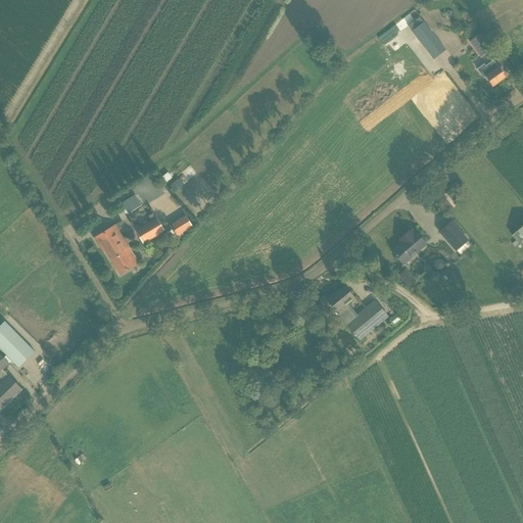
[(445,50),(423,22),(412,32),(433,59),(445,50)]
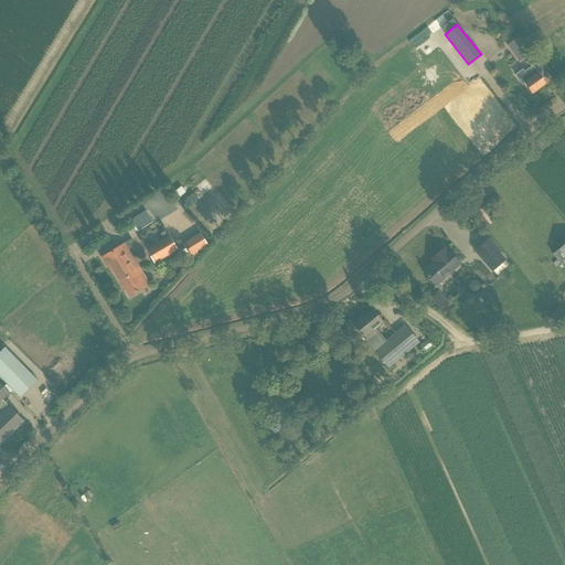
[(530,54),(518,38),(508,45),(519,62),(530,54)]
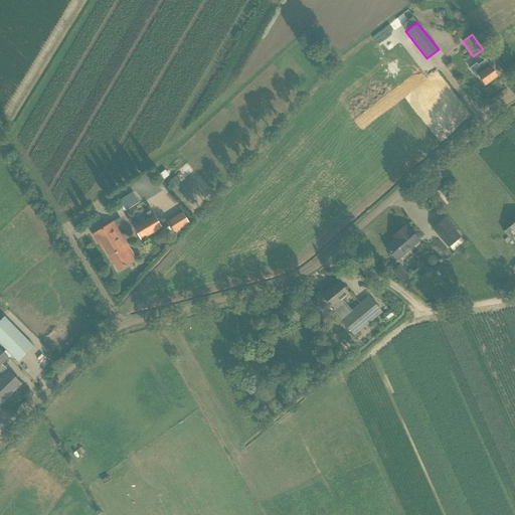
[(469,68),(470,69),(476,77),(478,75),(485,86),(498,76),(491,65),(490,66),(486,59),(478,65),(476,63),(469,68)]
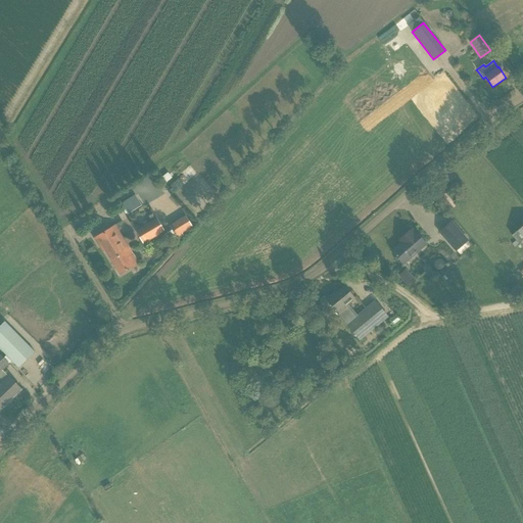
[(136,199),(125,206),(132,216),(142,209),(136,199)]
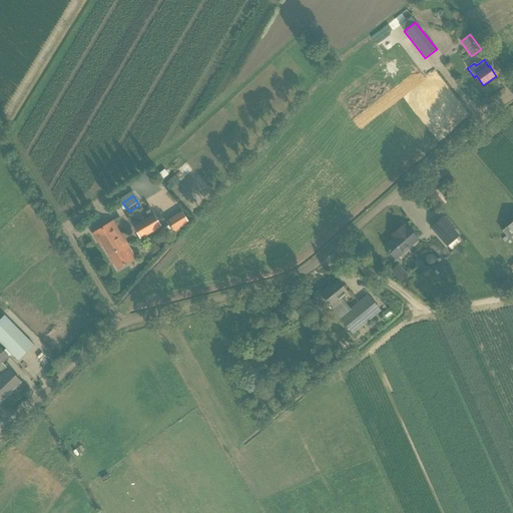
[(181,211),(166,221),(174,235),(180,231),(178,228),(188,222),(181,211)]
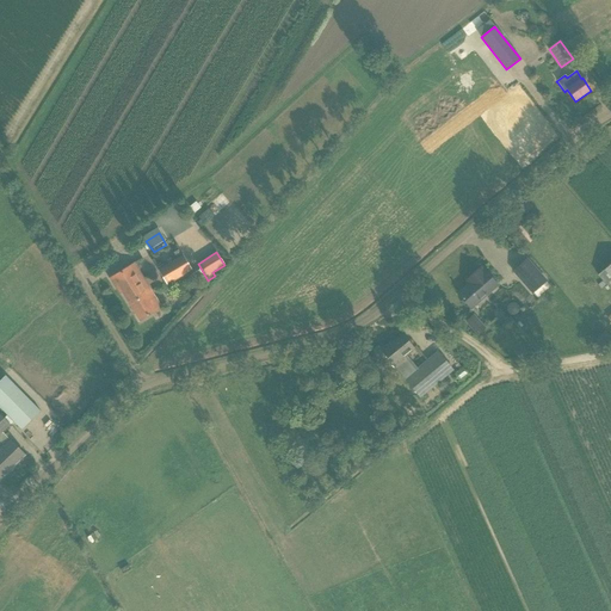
[(191,270),(185,259),(183,254),(158,270),(161,275),(167,285),(191,270)]
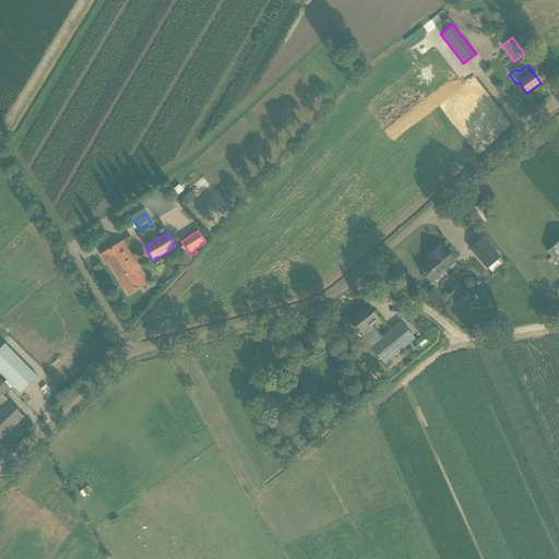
[(470,248),(487,269),(499,258),(482,237),(470,248)]
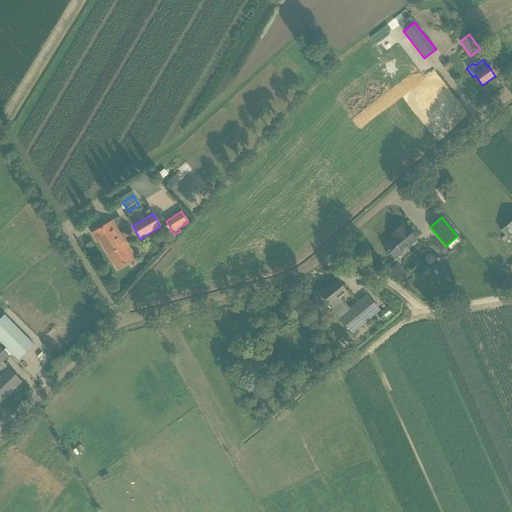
[(511,220),(501,231),(511,243),(511,220)]
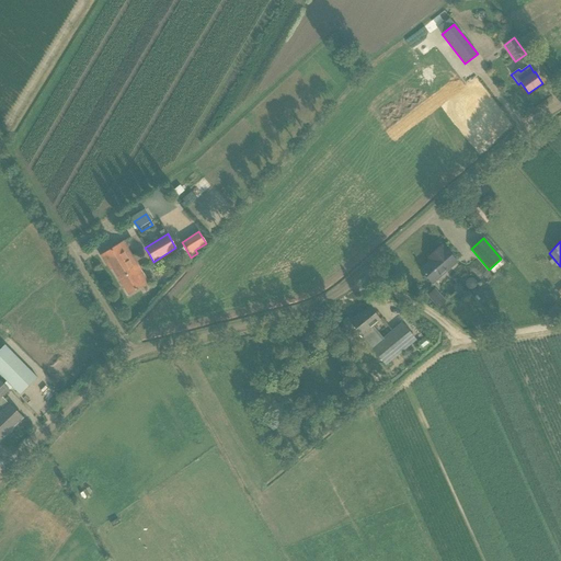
[(115,274),(136,262),(123,242),(110,250),(101,255),(105,264),(109,263),(115,274)]
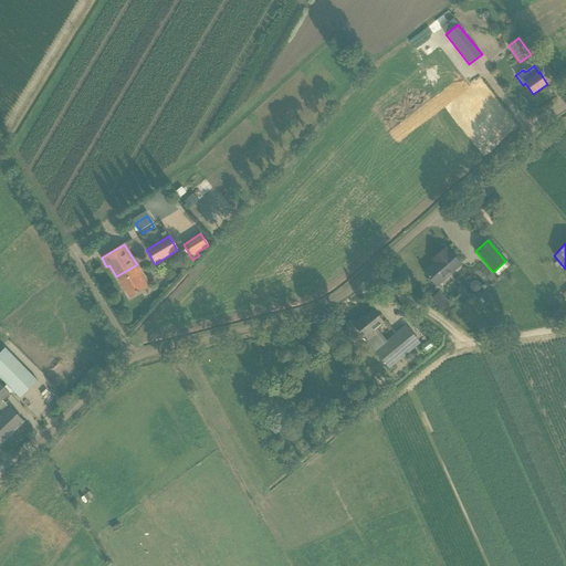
[(461,263),(457,259),(449,251),(448,252),(444,249),(438,255),(440,259),(425,273),(431,281),(436,285),(461,263)]
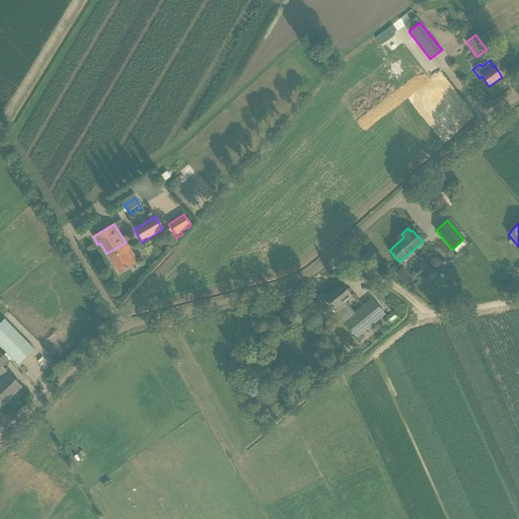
[(137,261),(132,252),(126,242),(106,253),(119,273),(137,261)]
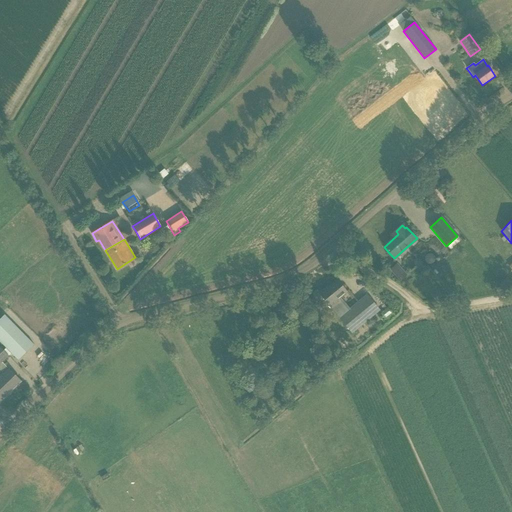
[(407,275),(396,263),(390,269),(400,281),(407,275)]
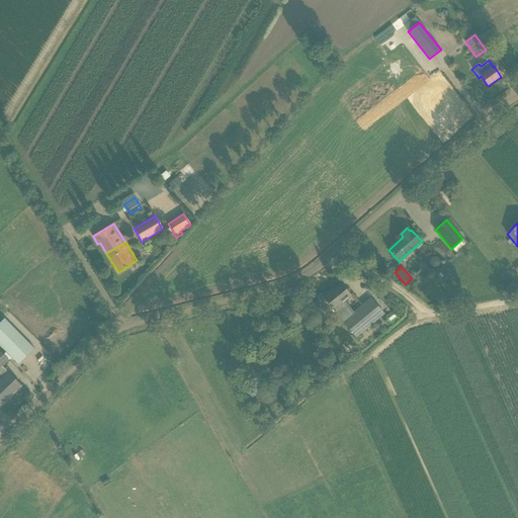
[(513,281),(506,286),(511,293),(517,287),(513,281)]
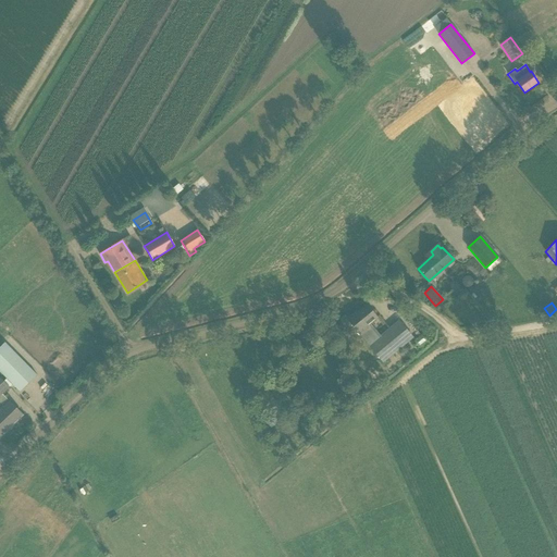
[(356,311),(347,319),(354,327),(362,337),(371,330),(368,325),(376,318),(367,305),(357,312),(356,311)]
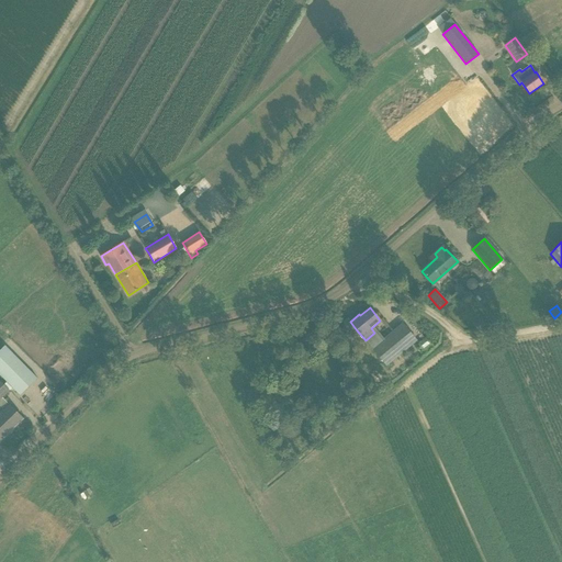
[(372,349),(375,352),(383,361),(386,366),(397,356),(415,341),(416,341),(416,340),(403,324),(382,341),(374,347),(372,349)]
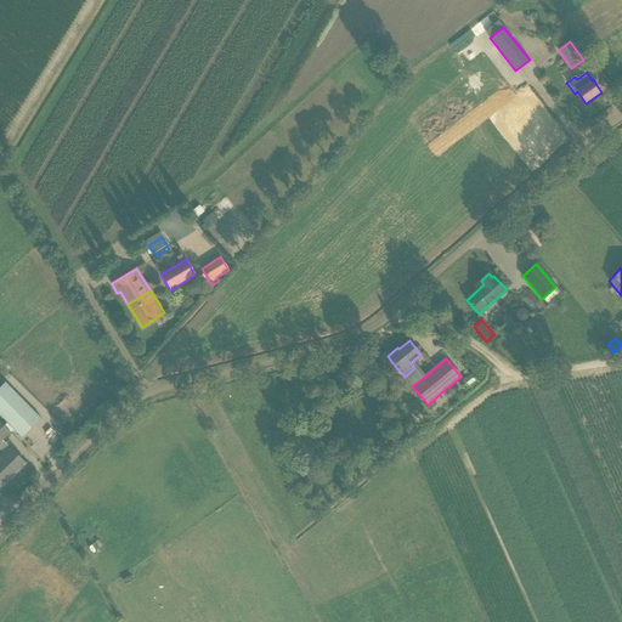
[(40,418),(6,384),(3,386),(0,389),(0,413),(1,416),(13,428),(22,436),(37,422),(40,418)]
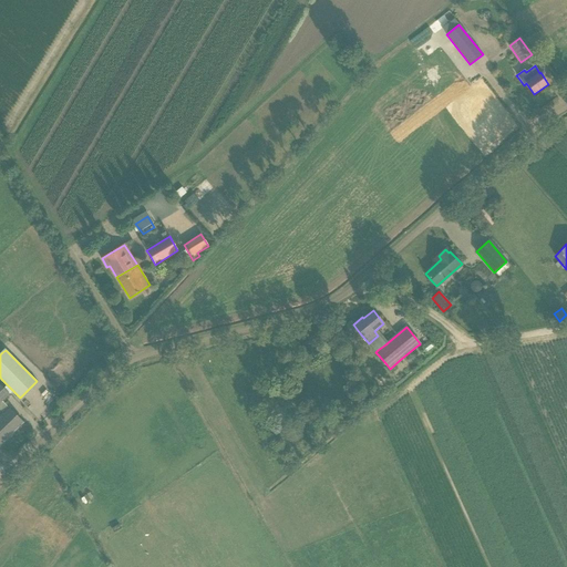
[(0,443),(4,440),(6,440),(4,439),(16,429),(16,430),(23,422),(16,414),(11,410),(10,409),(0,418),(0,404),(10,395),(9,394),(0,384),(0,443)]
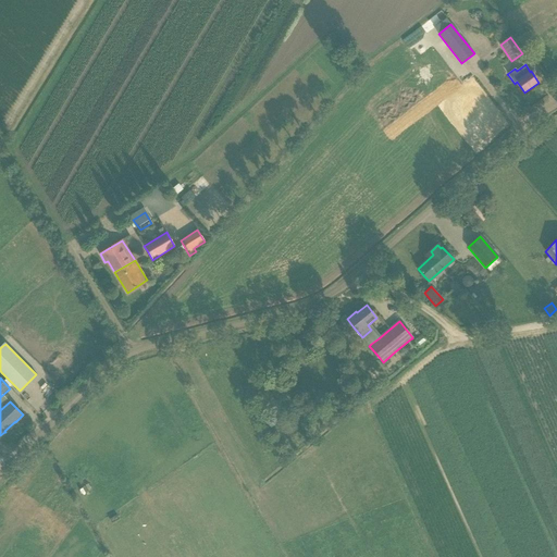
[(87,497),(96,492),(93,486),(84,492),(87,497)]
